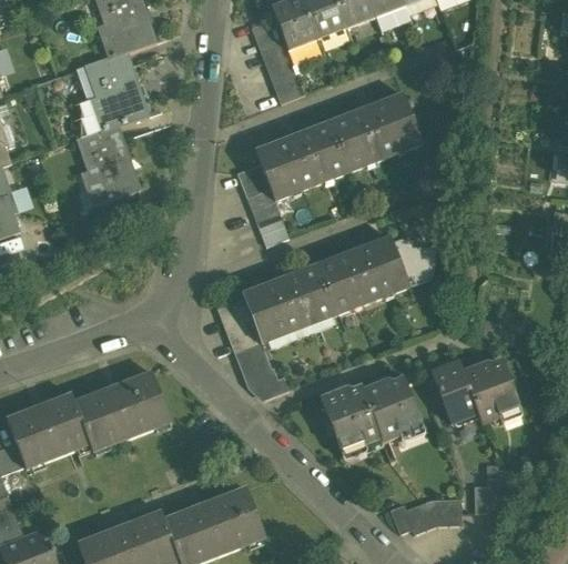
[(94,0),(114,57),(127,52),(156,42),(141,0),(94,0)]
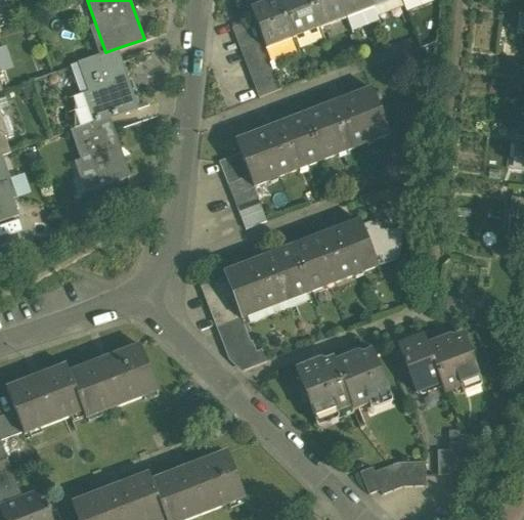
[(266,0),(250,6),(254,17),(258,29),(263,40),(265,46),(293,36),(278,0),(266,0)]
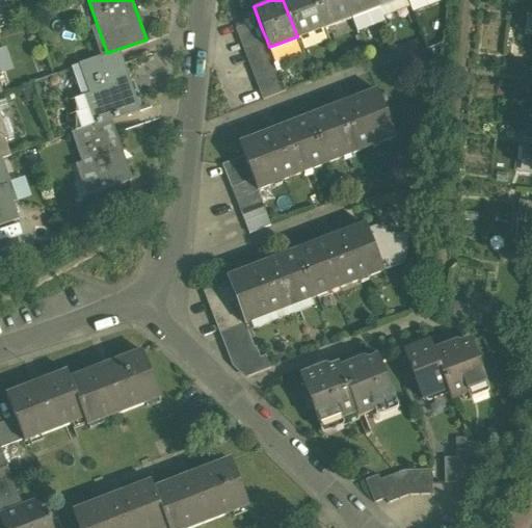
[(324,26),(314,0),(283,0),(297,36),(324,26)]
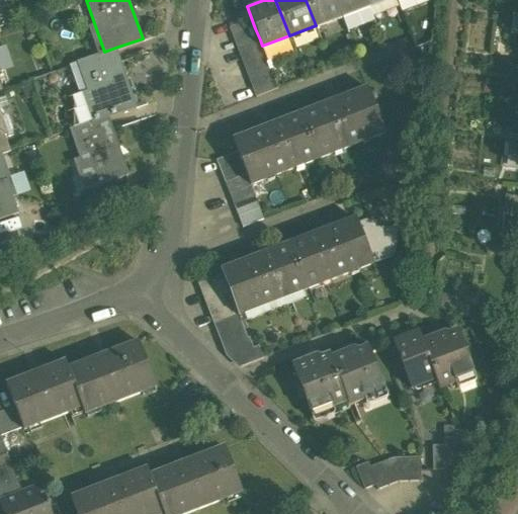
[(342,15),(336,0),(306,0),(316,25),(342,15)]
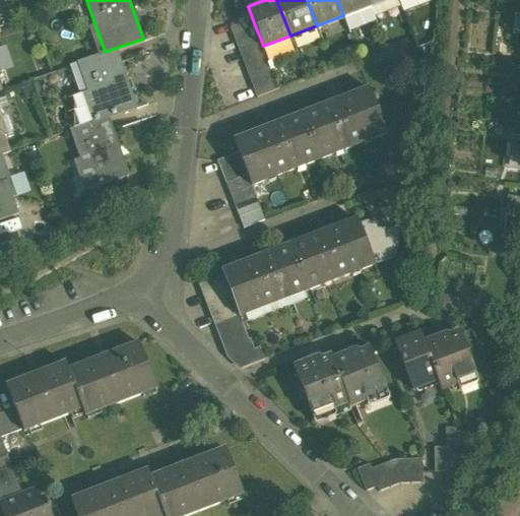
[(337,0),(343,15),(370,5),(368,0),(337,0)]
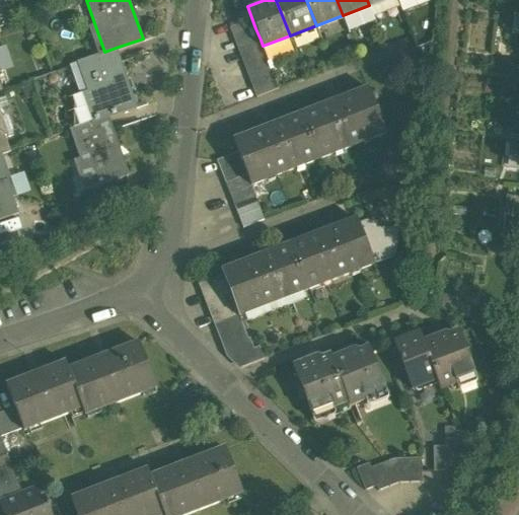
[(251,17),(229,25),(233,38),(255,28),(251,17)]
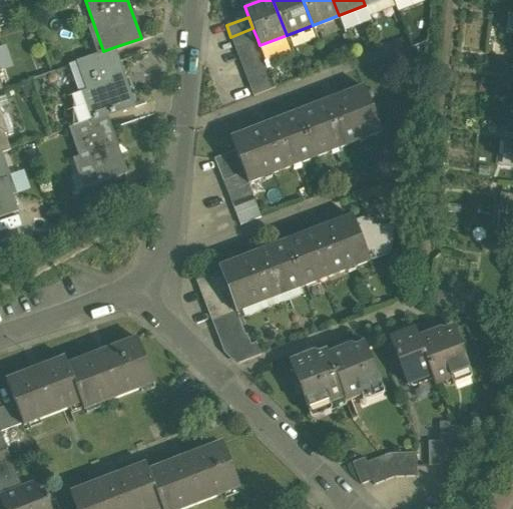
[(252,28),(230,37),(235,48),(258,39),(252,28)]
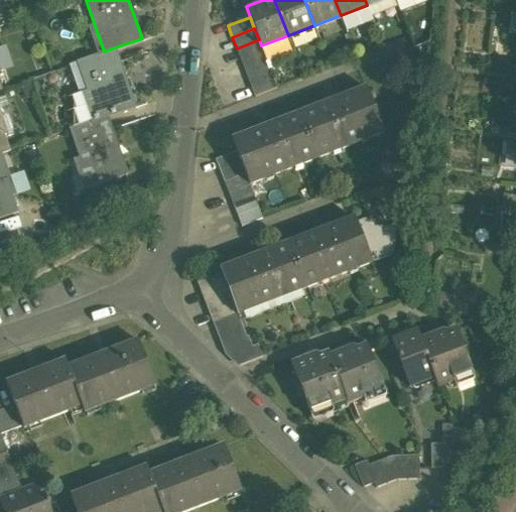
[(259,39),(237,48),(241,59),(263,51),(261,45),(259,39)]
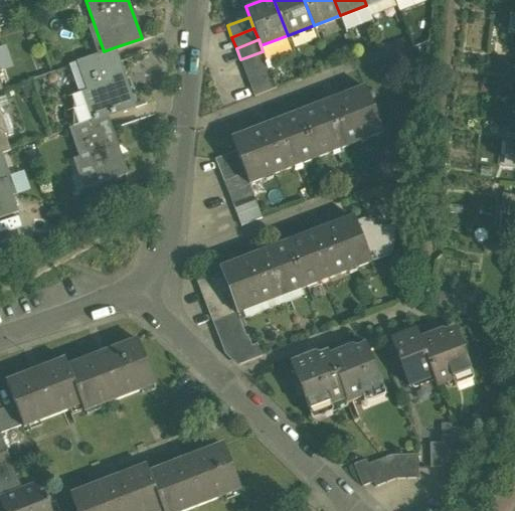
[(104,51),(77,60),(97,118),(108,114),(135,105),(115,47),(104,51)]
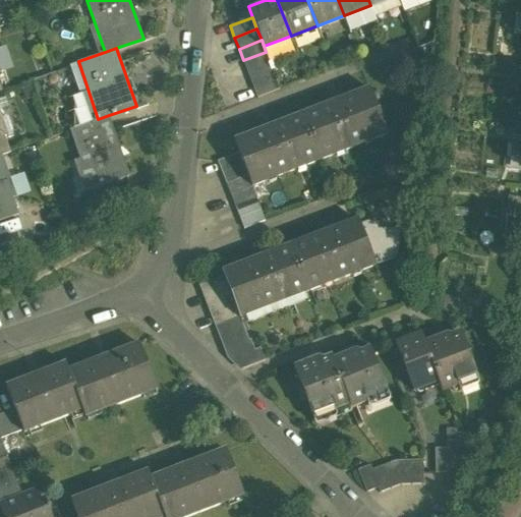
[(266,52),(243,60),(247,71),(271,63),(266,52)]
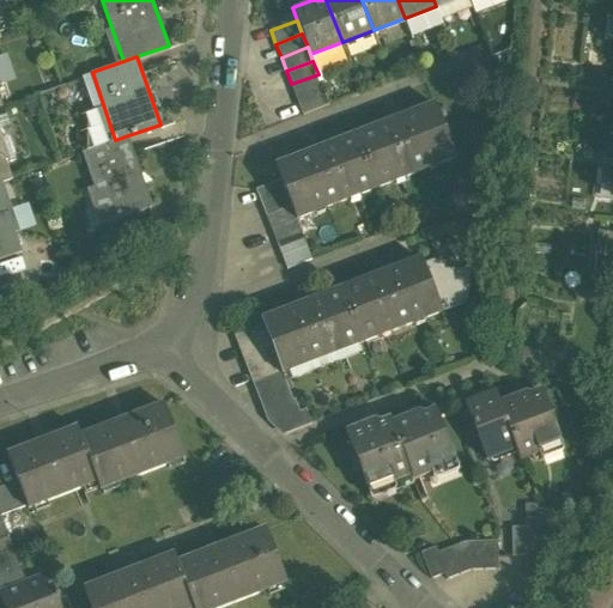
[(319,74),(291,84),(297,98),(323,87),(319,74)]
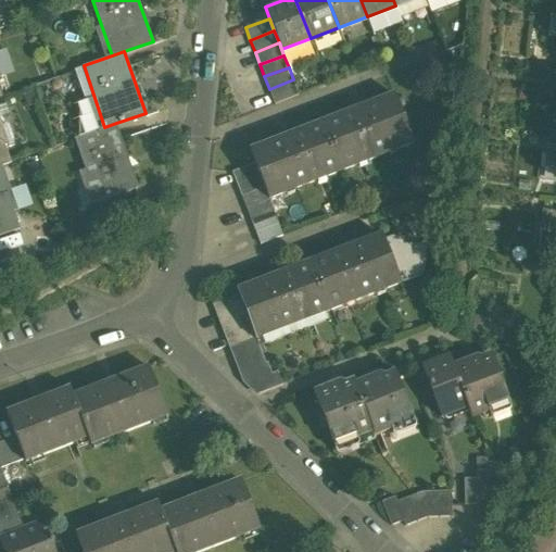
[(293,79),(269,89),(274,101),(298,92),(293,79)]
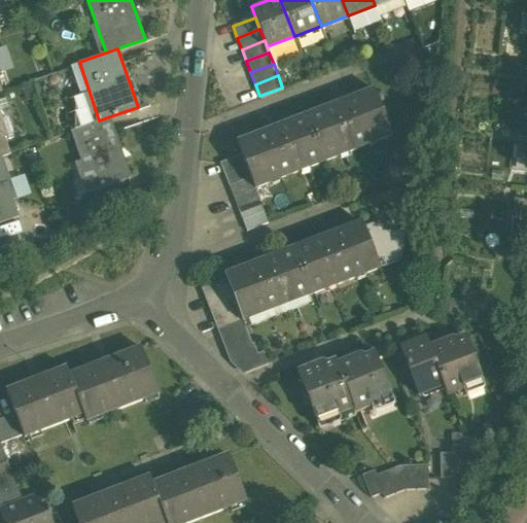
[(357,98),(323,111),(321,107),(305,113),(323,160),(391,134),(374,86),(356,94),(357,98)]
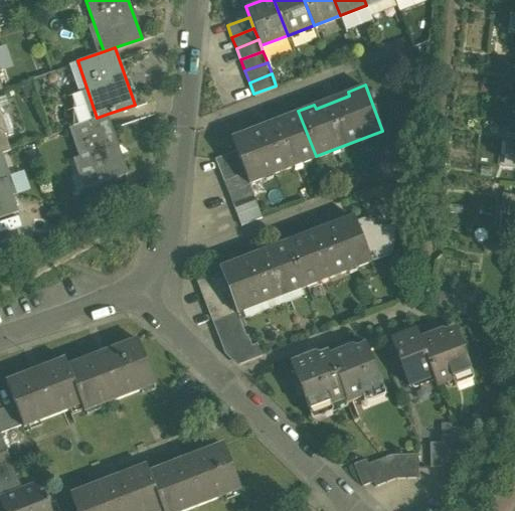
[(283,122),(249,135),(247,131),(231,138),(235,148),(239,159),(244,170),(248,182),(316,156),(298,111),(282,118),(283,122)]
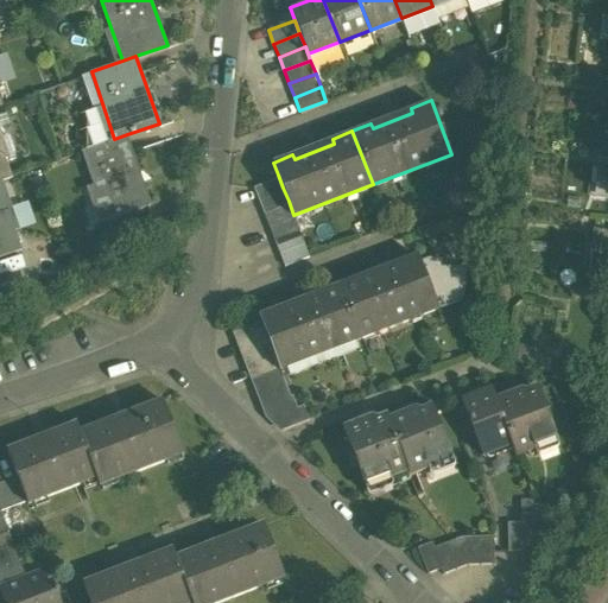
[(114,139),(82,150),(94,183),(87,185),(99,221),(150,202),(127,134),(114,139)]
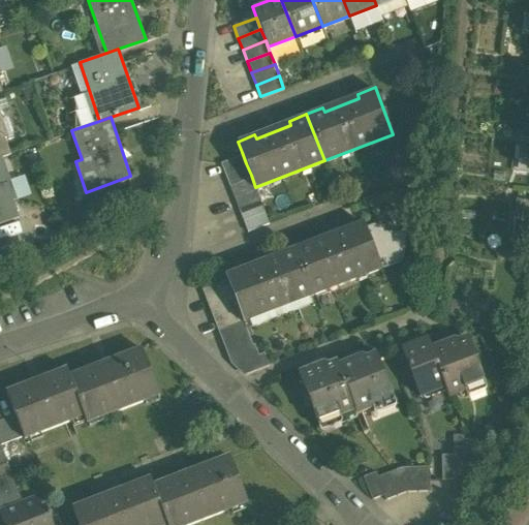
[(0,155),(10,152),(4,134),(0,135),(0,133),(0,155)]
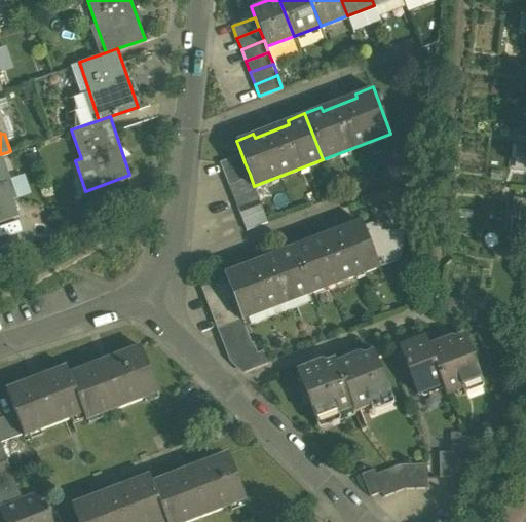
[(240,151),(219,160),(223,171),(245,162),(240,151)]
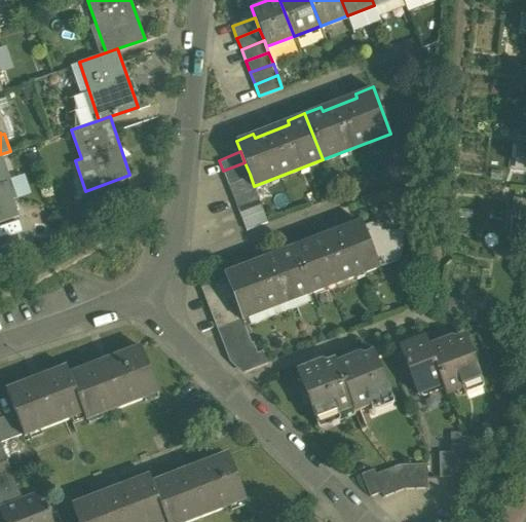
[(0,220),(19,214),(12,195),(8,197),(3,182),(7,181),(0,160),(0,220)]
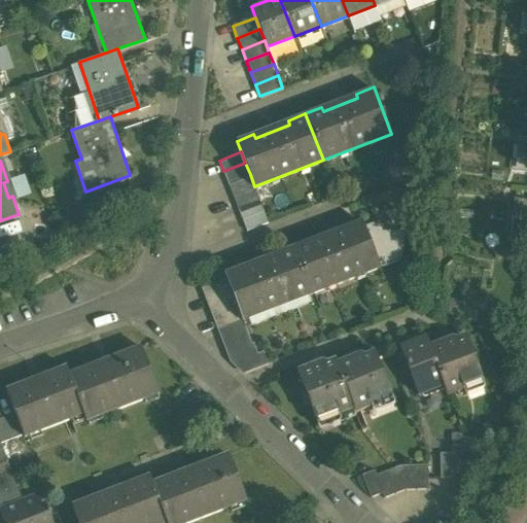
[(245,163),(223,171),(229,183),(250,174),(245,163)]
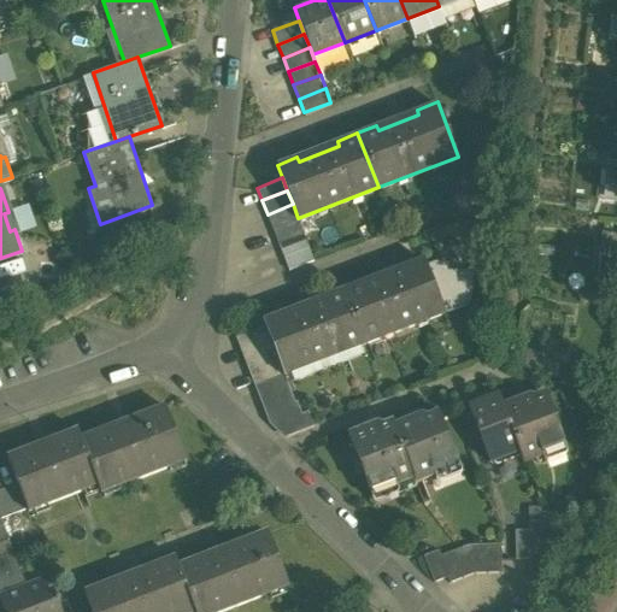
[(293,204),(268,215),(272,228),(298,218),(293,204)]
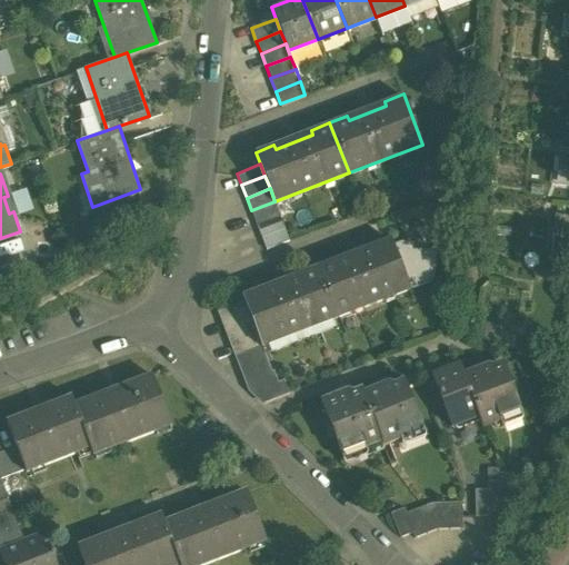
[(275,201),(251,210),(256,222),(279,214),(275,201)]
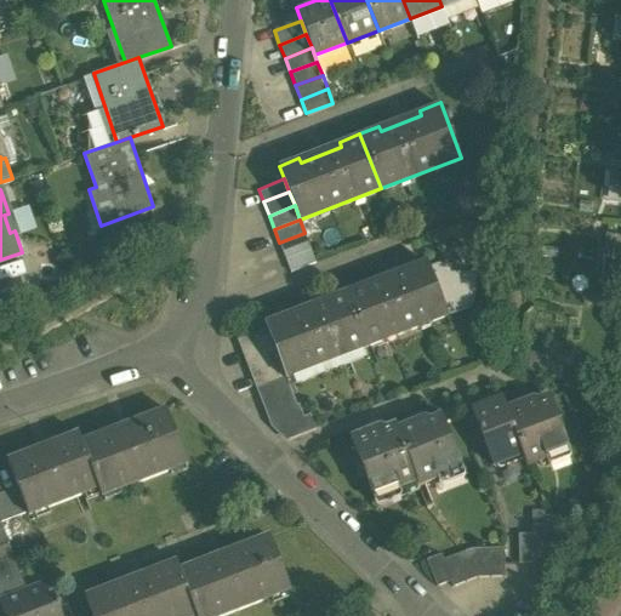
[(305,233),(279,243),(285,256),(311,246),(305,233)]
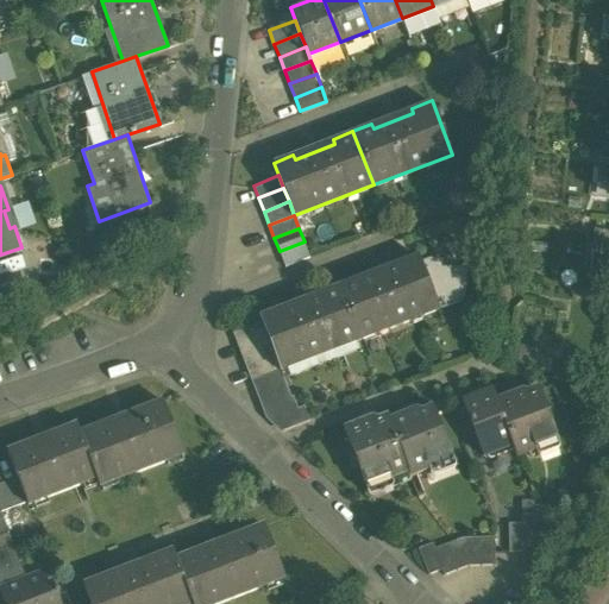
[(305,241),(280,251),(284,264),(309,255),(305,241)]
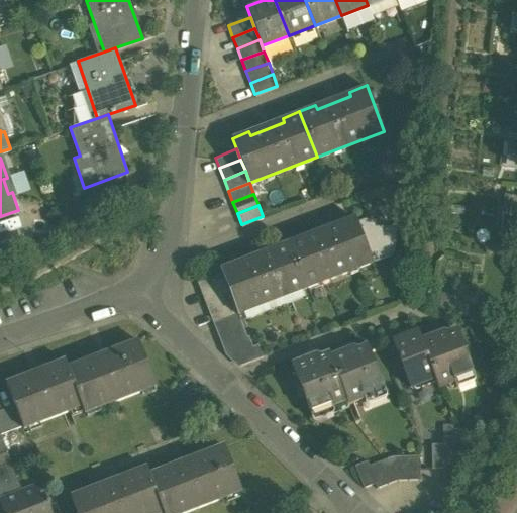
[(354,215),(337,222),(339,226),(305,239),(304,235),(288,241),(305,287),(394,252),(396,226),(375,224),(376,218),(364,217),(356,220),(354,215)]
